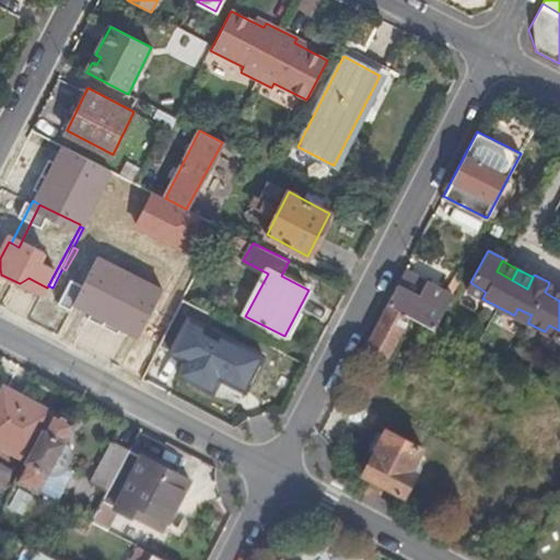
[(387,303),(411,315),(435,327),(452,294),(446,291),(405,270),(387,303)]
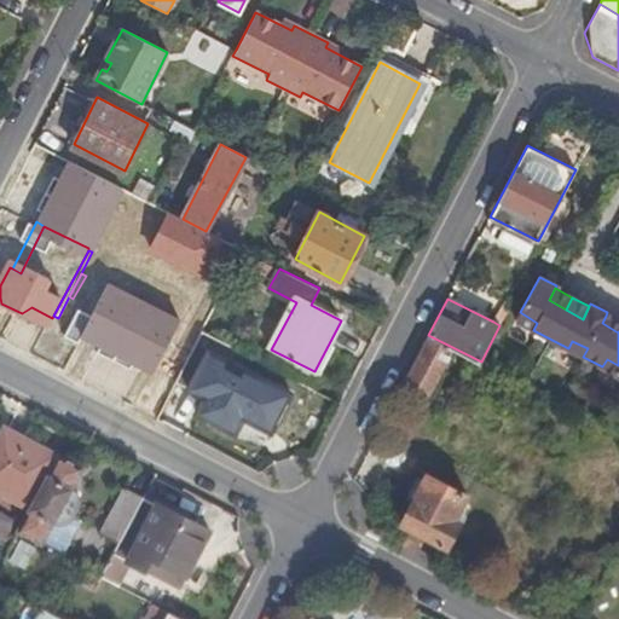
[(537,323),(520,312),(515,320),(533,330),(537,323)]
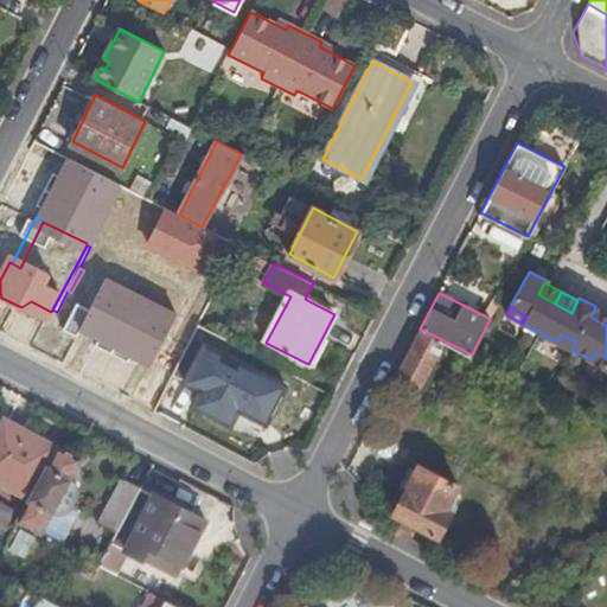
[(606,325),(606,315),(594,310),(590,317),(606,326),(606,325)]
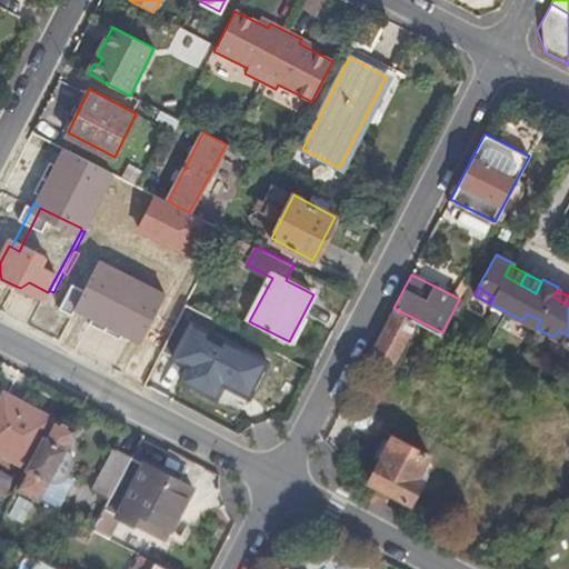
[(206,330),(211,319),(185,306),(160,351),(172,357),(165,372),(213,399),(221,383),(247,397),(266,361),(223,340),(219,348),(200,339),(206,330)]
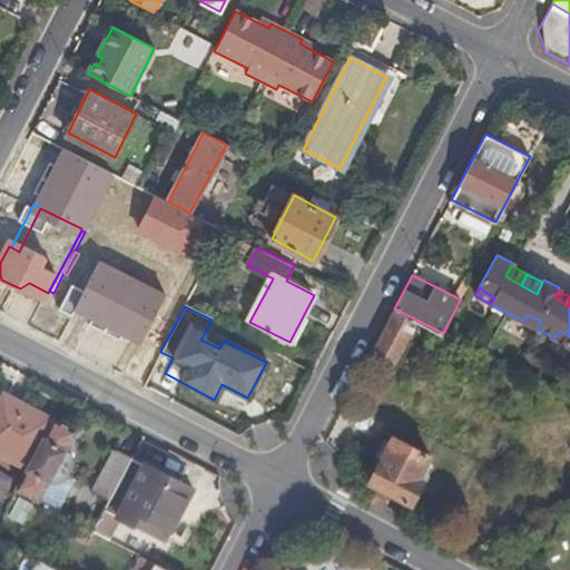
[(394,308),(373,351),(396,363),(419,321),(394,308)]
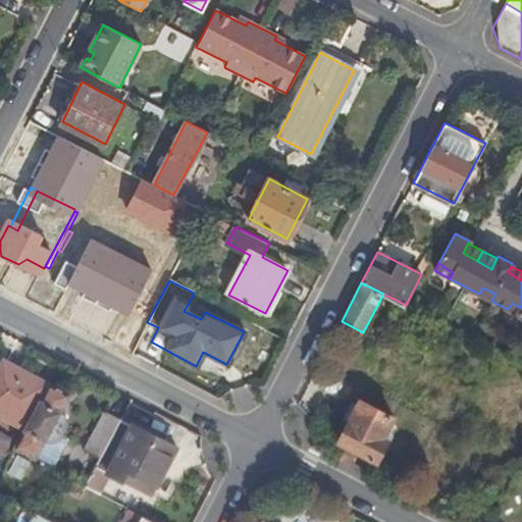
[(479,294),(491,301),(496,294),(482,288),(479,294)]
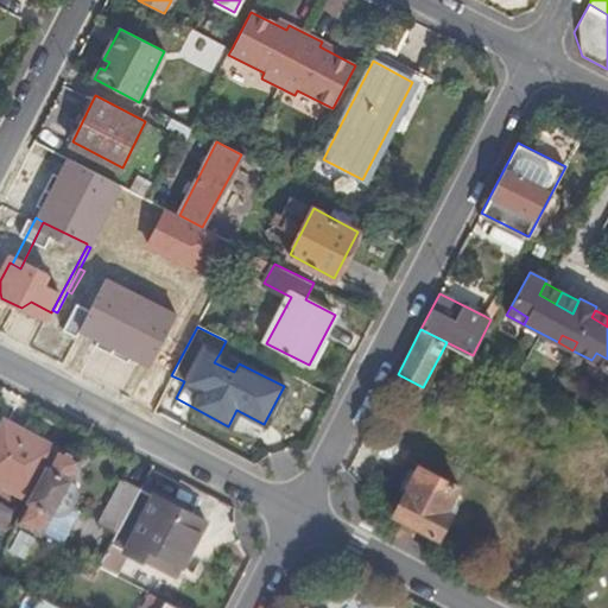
[(239,363),(220,353),(214,362),(234,372),(239,363)]
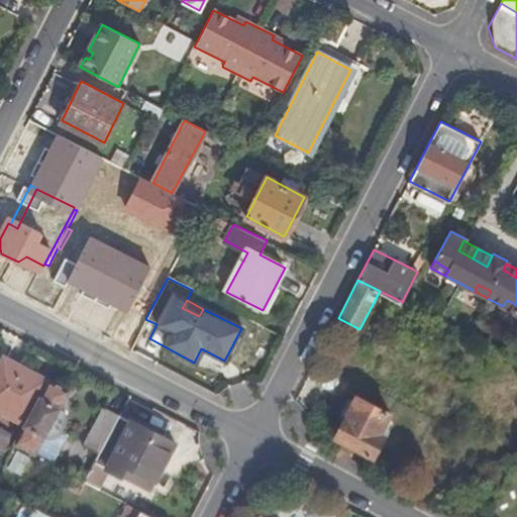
[(516,313),(516,312),(516,305),(507,300),(503,306),(516,313)]
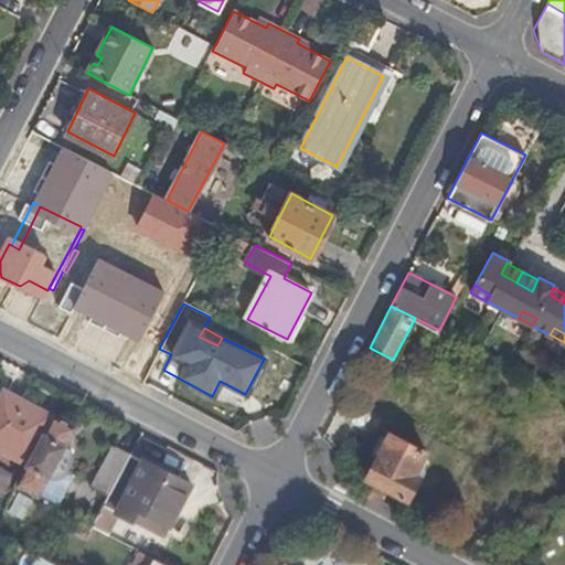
[(477,350),(464,342),(460,351),(473,358),(477,350)]
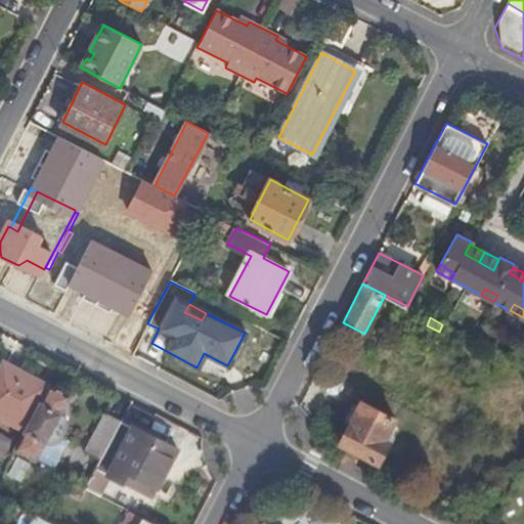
[(0,418),(25,431),(48,386),(2,361),(0,365),(0,418)]
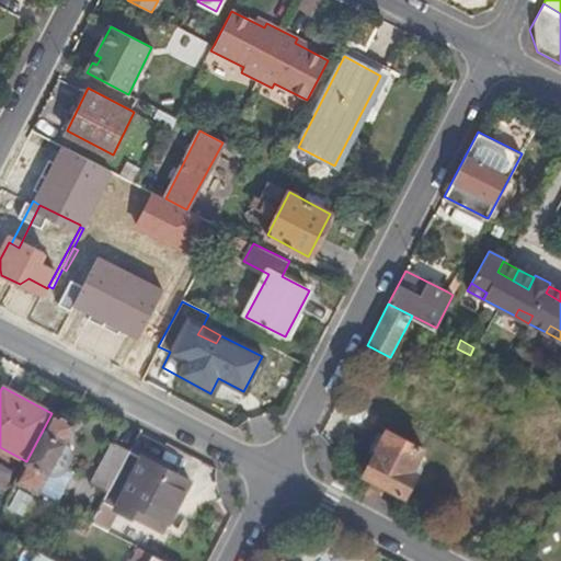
[(72,424),(52,413),(26,461),(15,481),(36,491),(45,474),(46,474),(53,462),(66,469),(71,459),(58,453),(65,442),(63,441),(72,424)]
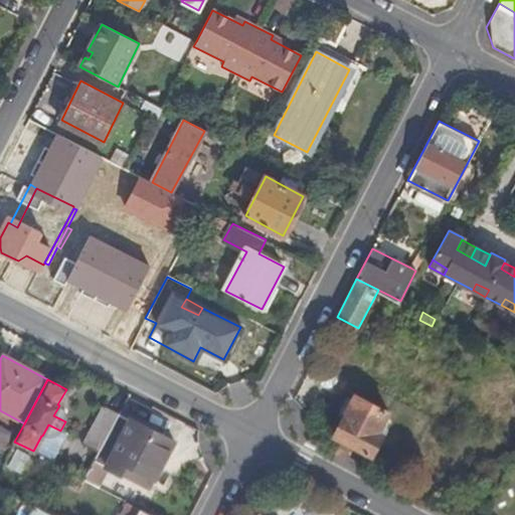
[(388,411),(355,394),(334,436),(372,455),(382,435),(377,433),(388,411)]
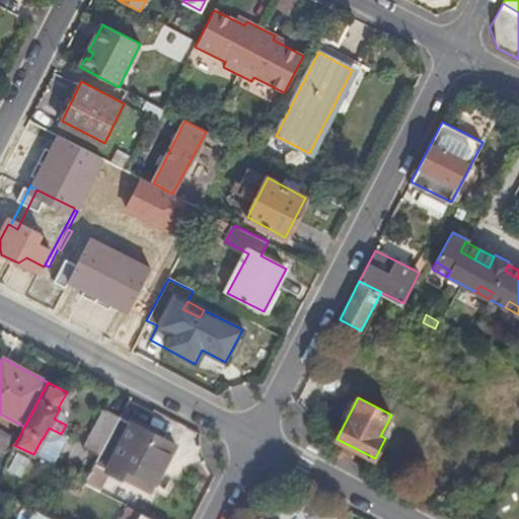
[(118,421),(120,418),(102,409),(82,447),(98,456),(101,450),(118,421)]
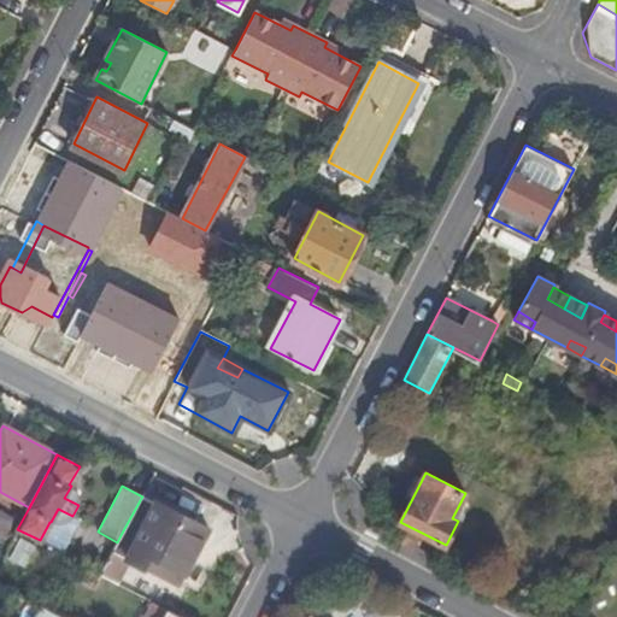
[(152,507),(140,500),(121,535),(134,541),(152,507)]
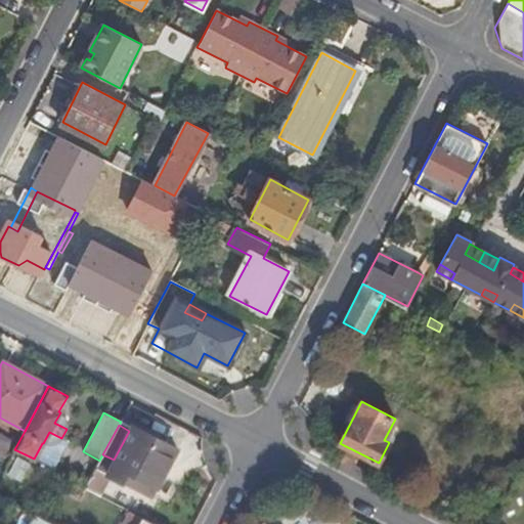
[(129,431),(114,460),(106,474),(121,482),(127,472),(156,487),(176,448),(132,425),(129,431)]
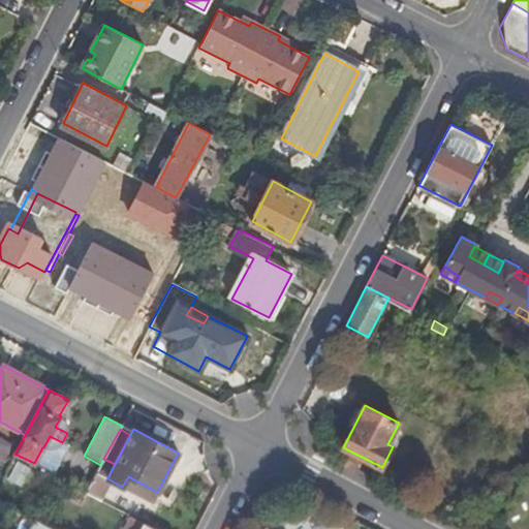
[(13,456),(3,475),(17,481),(26,463),(13,456)]
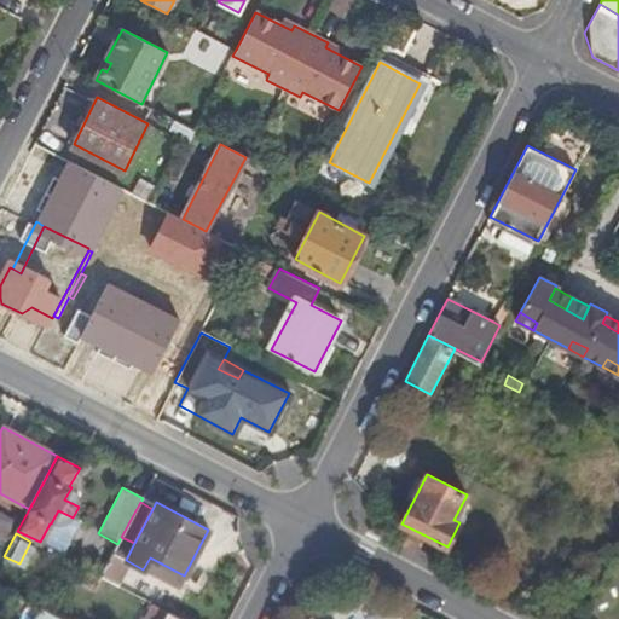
[(181,618),(150,603),(142,618),(181,618)]
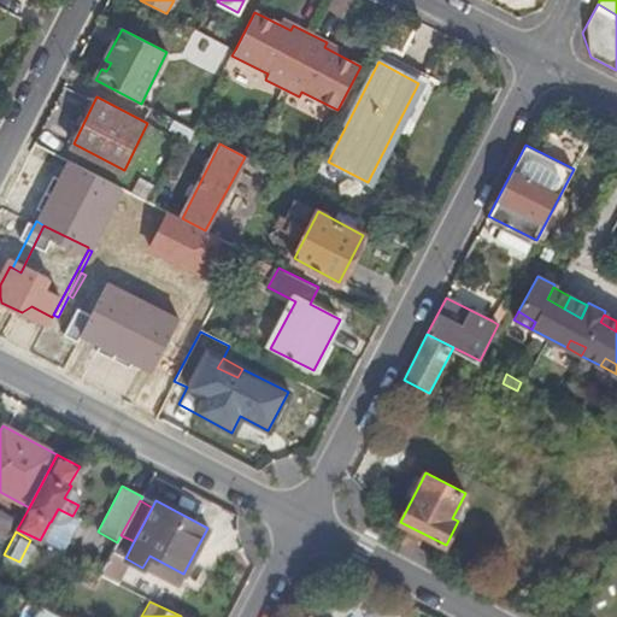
[(54,616),(57,613),(42,605),(35,616),(54,616)]
